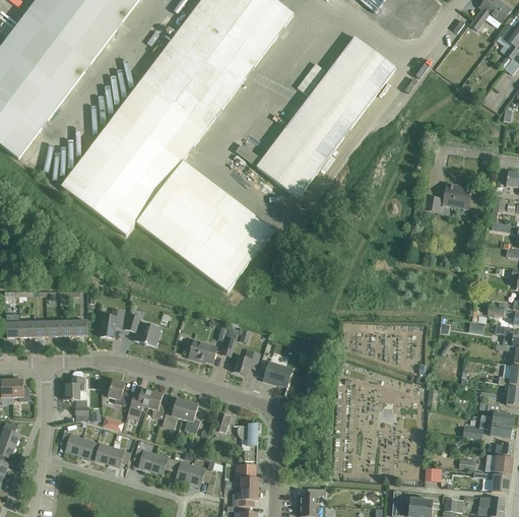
[(35,0),(26,11),(0,46),(0,145),(17,158),(137,0),(35,0)]
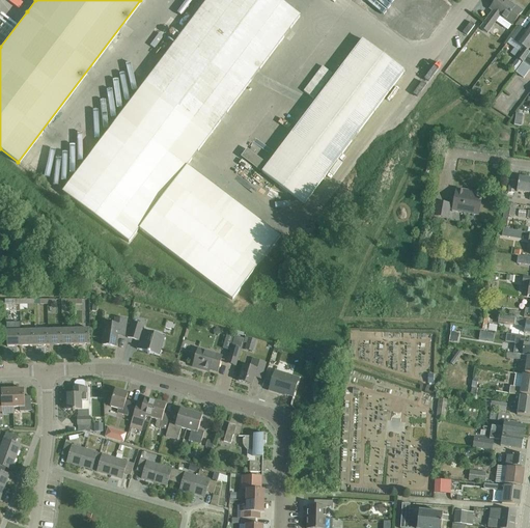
[(18,0),(16,3),(27,11),(35,0),(18,0)]
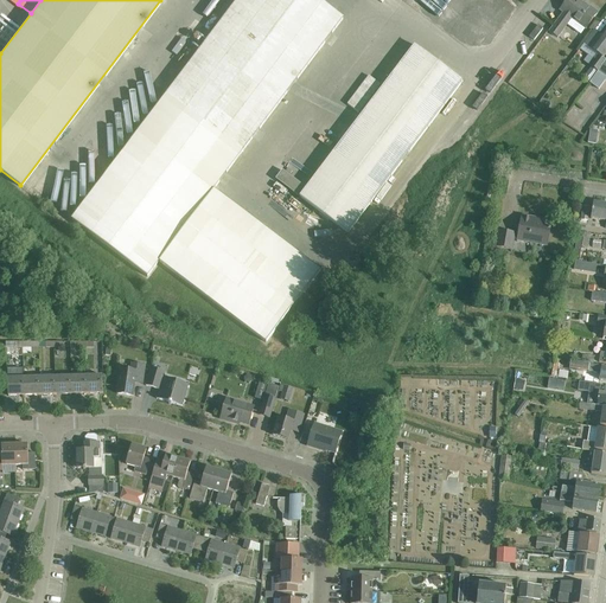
[(320,267),(212,186),(342,14),(321,0),(234,0),(71,218),(147,275),(159,258),(267,339),(320,267)]
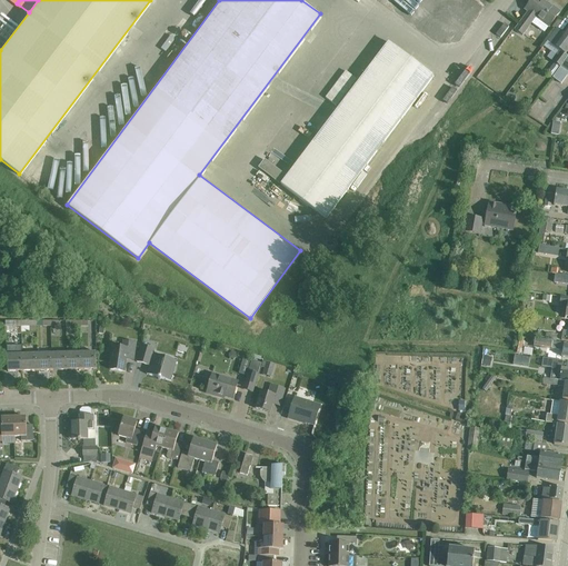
[(527,9),(514,27),(521,32),(535,15),(547,25),(558,9),(545,0),(528,0),(524,7),(527,9)]
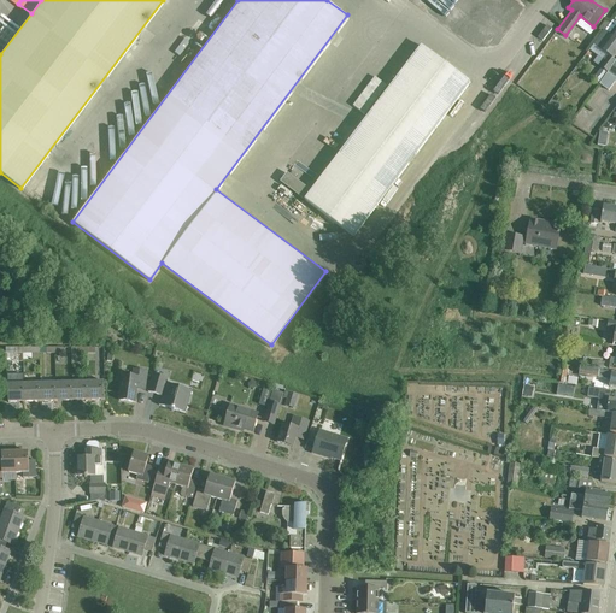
[(538,35),(541,37),(550,27),(546,23),(538,35)]
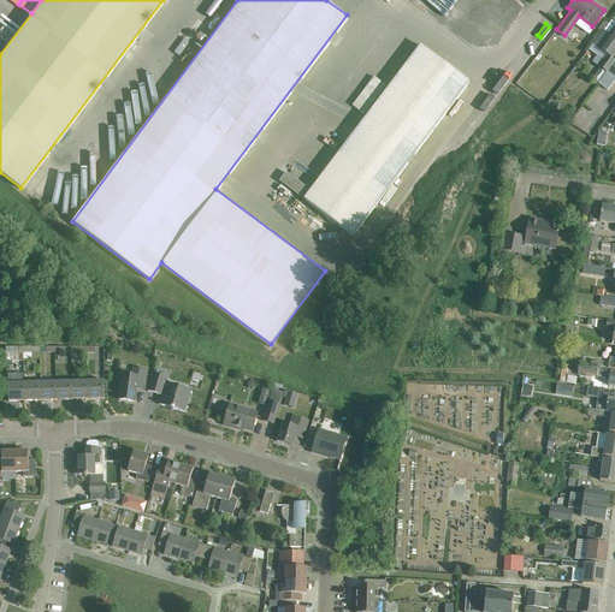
[(602,29),(589,47),(596,53),(591,60),(598,65),(599,65),(591,76),(597,81),(605,70),(610,64),(614,58),(611,57),(614,51),(614,25),(609,34),(602,29)]
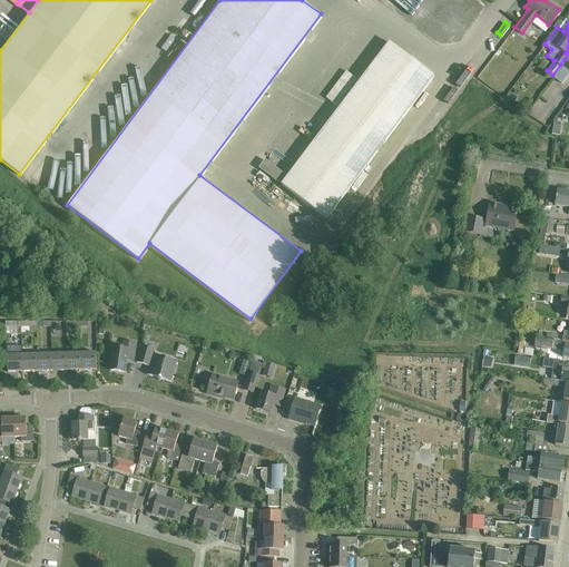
[(264,157),(257,166),(325,217),(433,74),(388,39),(285,174),(264,157)]
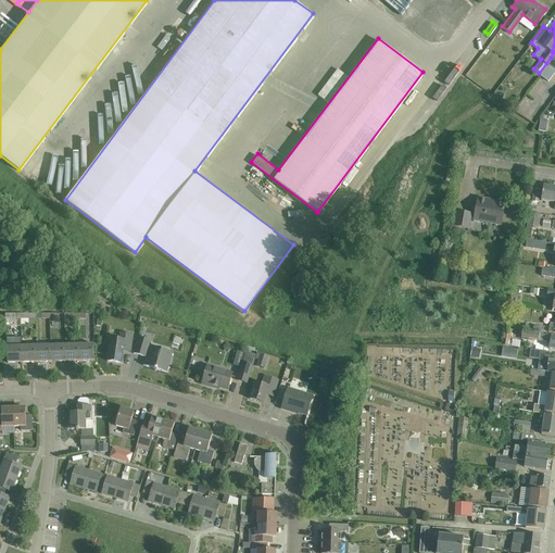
[(554,50),(546,63),(546,64),(539,74),(547,80),(554,71),(554,50)]
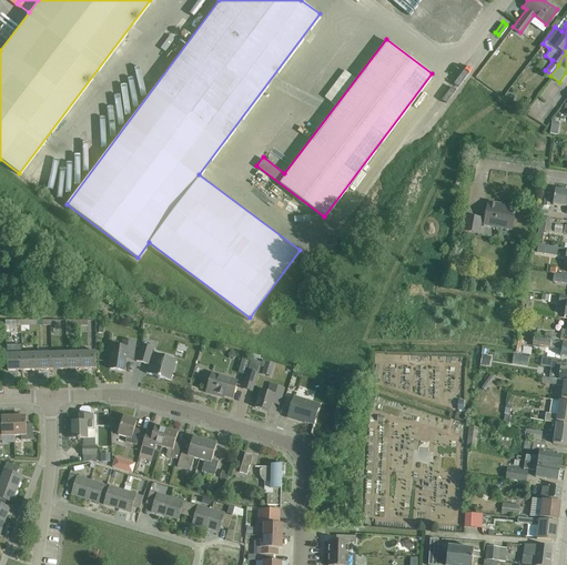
[(325,93),(336,101),(357,74),(346,67),(325,93)]
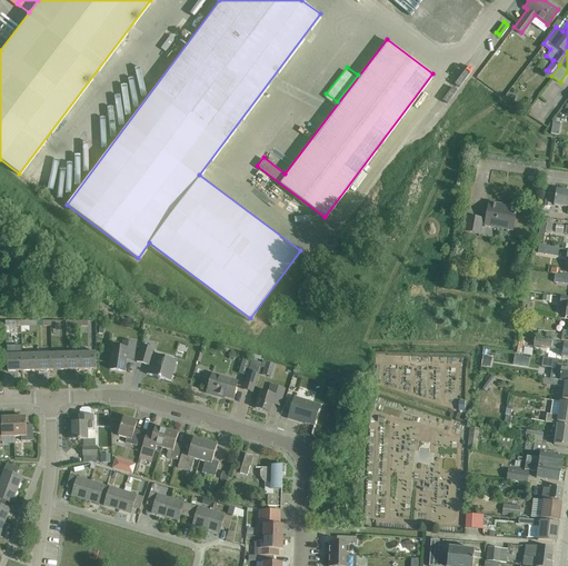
[(80,148),(86,152),(85,155),(88,158),(111,132),(102,123),(80,148)]
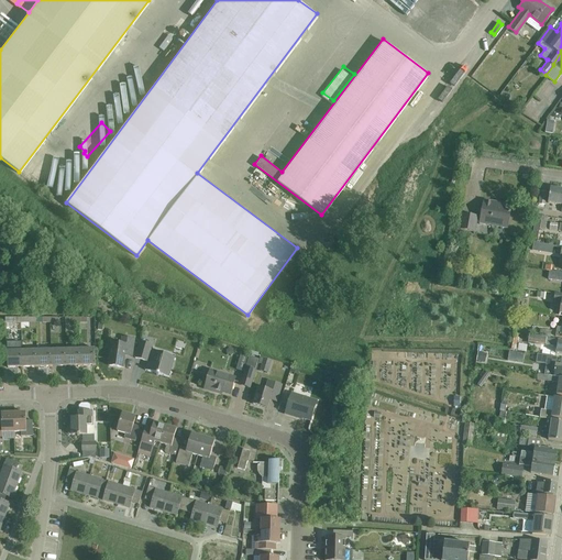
[(561,209),(561,186),(549,185),(547,200),(561,202),(560,209),(561,209)]
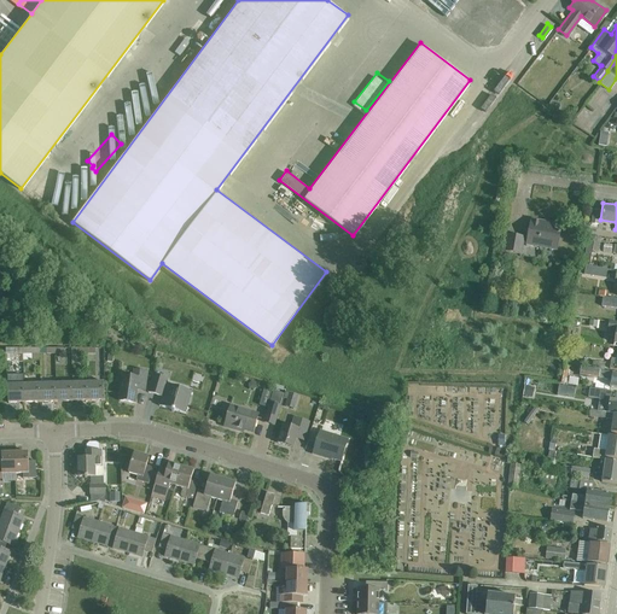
[(265,212),(261,218),(272,227),(277,221),(265,212)]
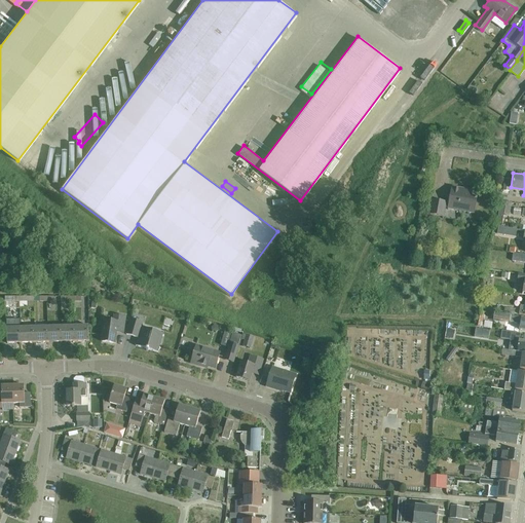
[(473,208),(477,189),(466,187),(466,189),(460,188),(460,186),(450,184),(447,206),(463,209),(464,207),(473,208)]
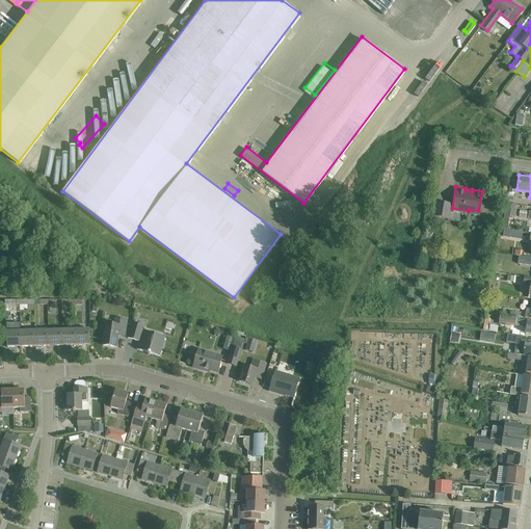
[(436,200),(433,213),(447,216),(450,202),(436,200)]
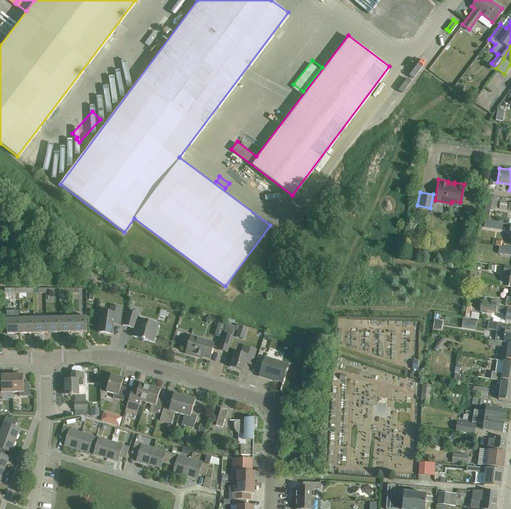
[(486,192),(482,217),(487,218),(489,205),(494,206),(496,196),(496,194),(486,192)]
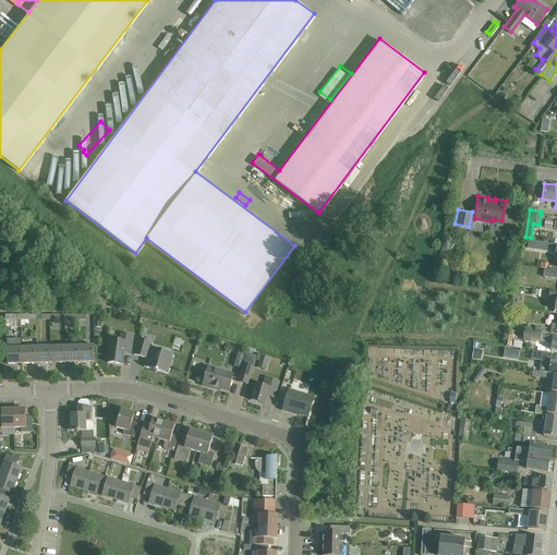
[(545,216),(544,225),(552,226),(553,217),(545,216)]
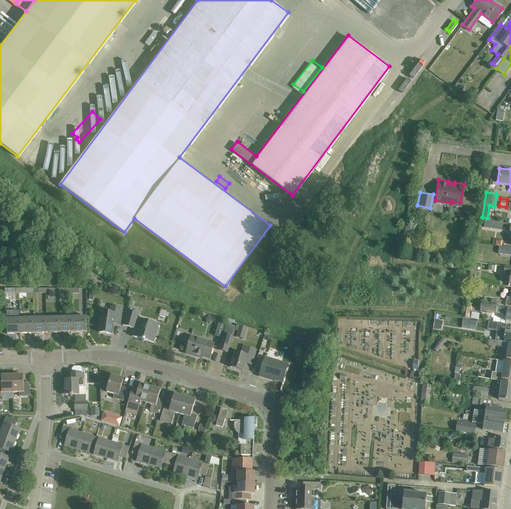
[(484,218),(483,225),(492,227),(493,219),(484,218)]
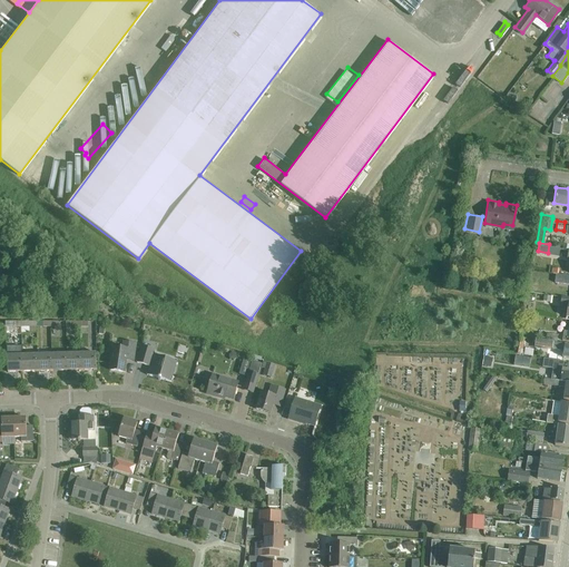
[(568,274),(555,272),(553,281),(568,283),(568,274)]
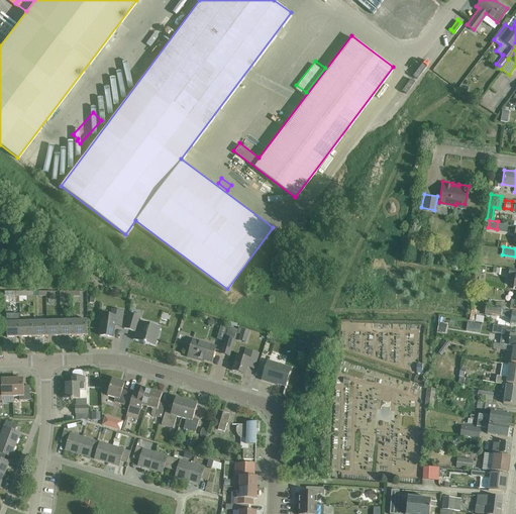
[(515,268),(508,267),(507,273),(508,274),(508,279),(514,280),(513,286),(515,286),(515,268)]
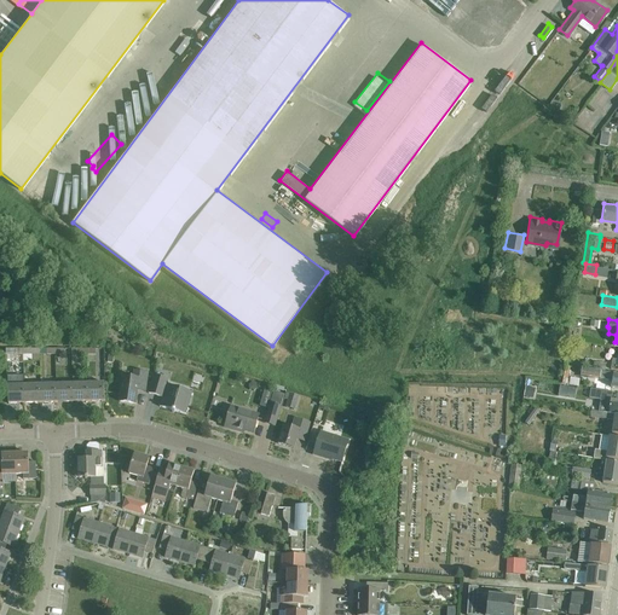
[(617,371),(581,366),(579,371),(593,373),(593,375),(599,376),(611,378),(610,384),(617,386),(617,371)]
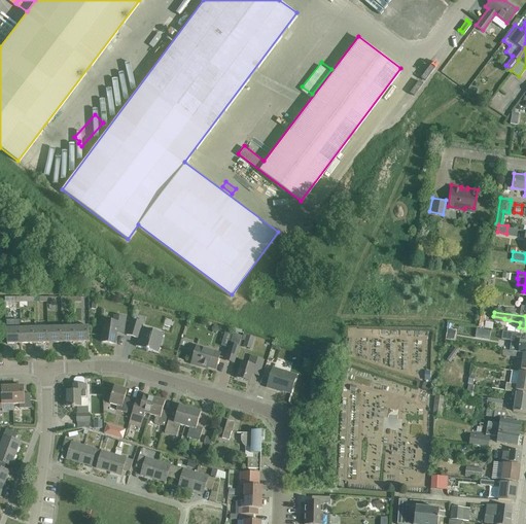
[(113,313),(112,319),(104,318),(101,340),(114,342),(116,327),(124,327),(126,314),(113,313)]
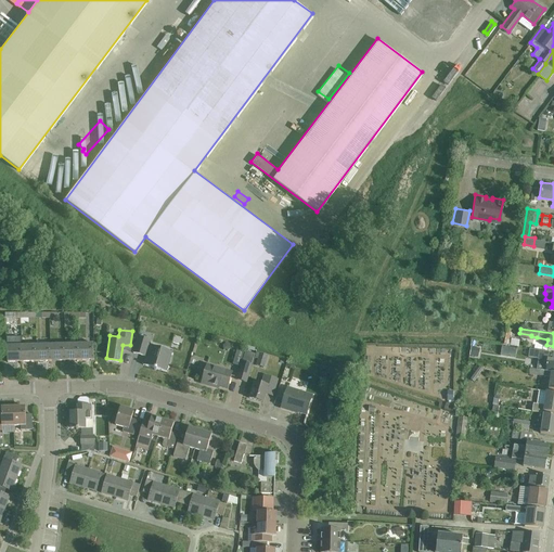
[(144,363),(165,370),(171,349),(144,342),(145,336),(138,334),(132,350),(145,355),(145,358),(144,363)]
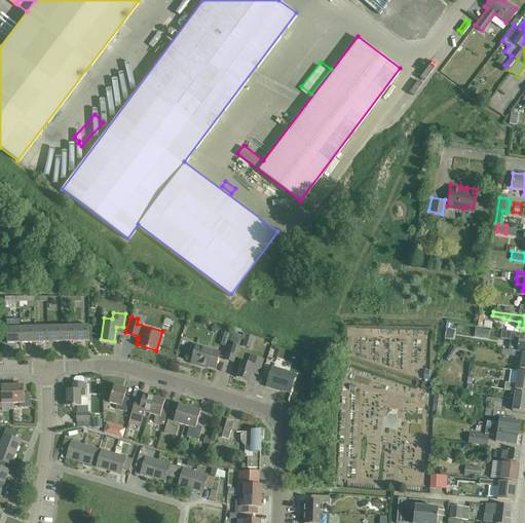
[(20,318),(5,318),(5,326),(6,340),(20,340),(20,325),(20,318)]
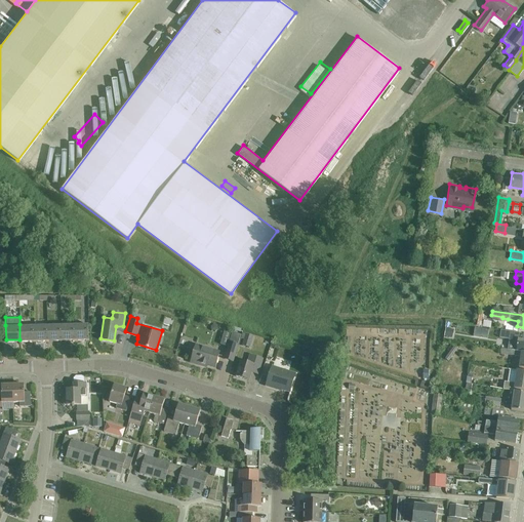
[(59,323),(46,324),(47,338),(61,338),(59,323)]
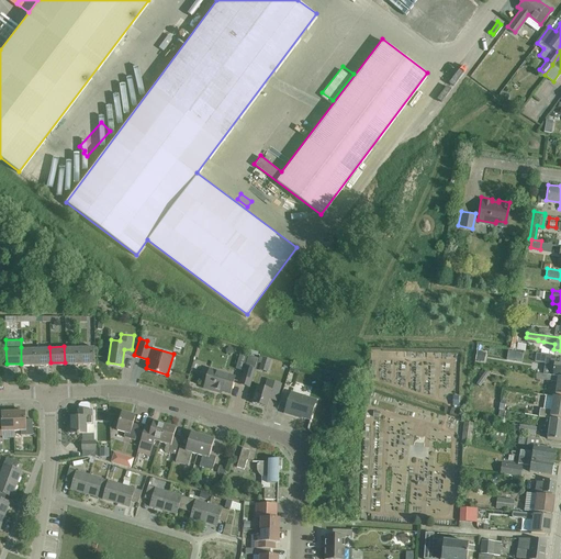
[(79,346),(64,346),(65,362),(79,362),(79,346)]
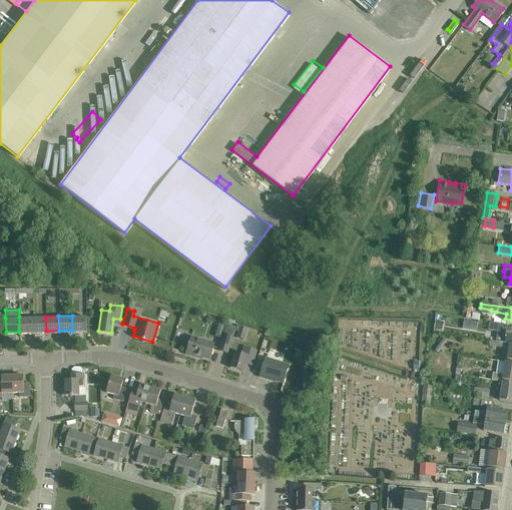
[(85,316),(72,316),(72,331),(86,331),(85,316)]
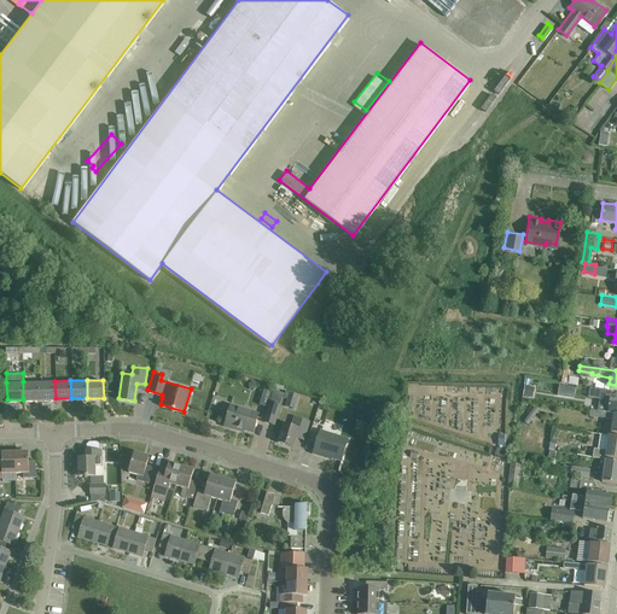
[(39,381),(23,381),(23,399),(39,399),(39,381)]
